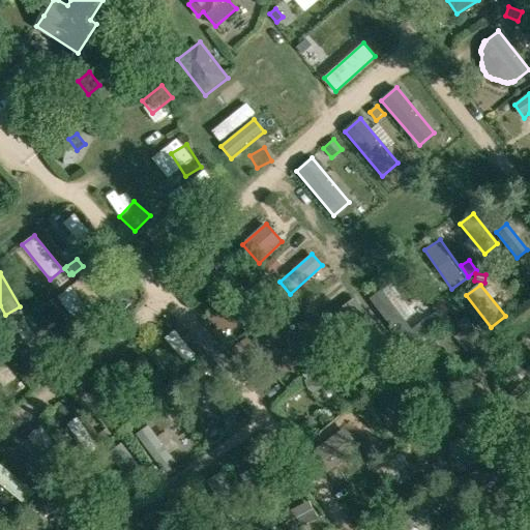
[(71,288),(59,297),(83,328),(95,318),(71,288)]
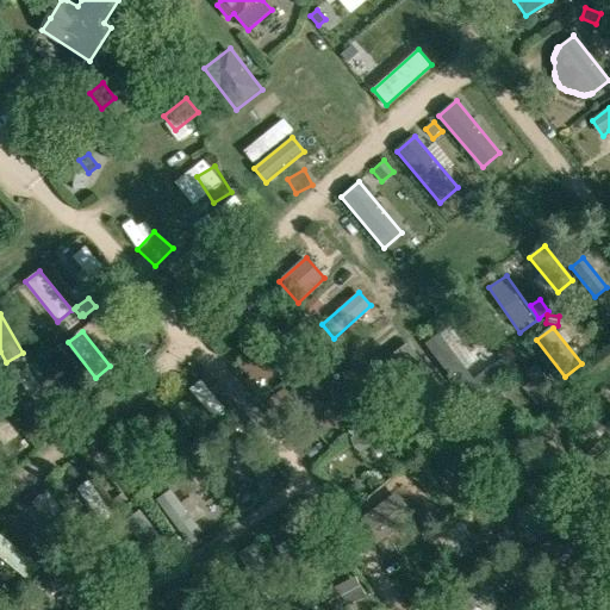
[(424,344),(467,400),(500,375),(493,366),(492,365),(474,379),(466,368),(440,334),(439,332),(424,344)]
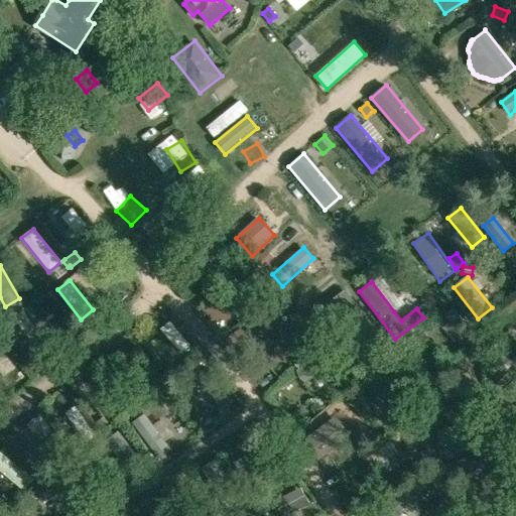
[(375,330),(345,290),(331,300),(360,341),(375,330)]
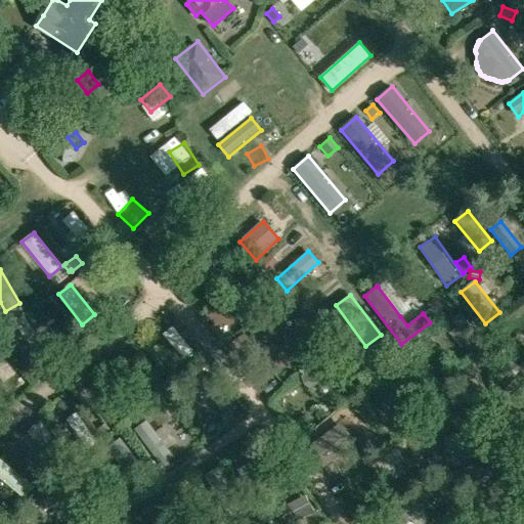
[(44,297),(35,303),(39,308),(48,302),(44,297)]
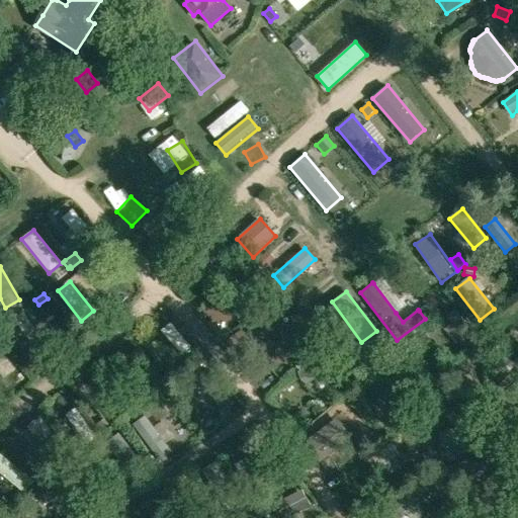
[(427,305),(419,311),(425,319),(428,323),(436,317),(427,305)]
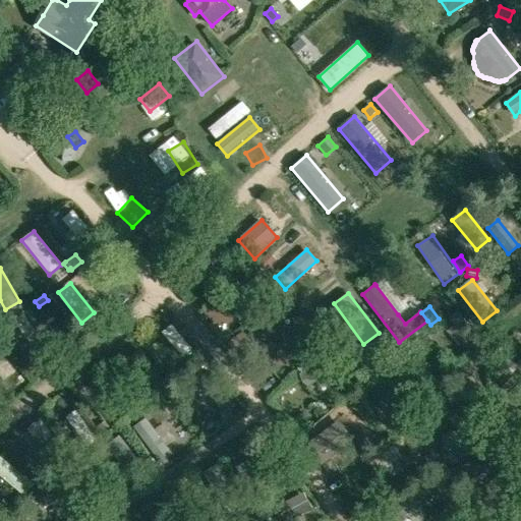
[(57,307),(51,317),(65,326),(71,315),(57,307)]
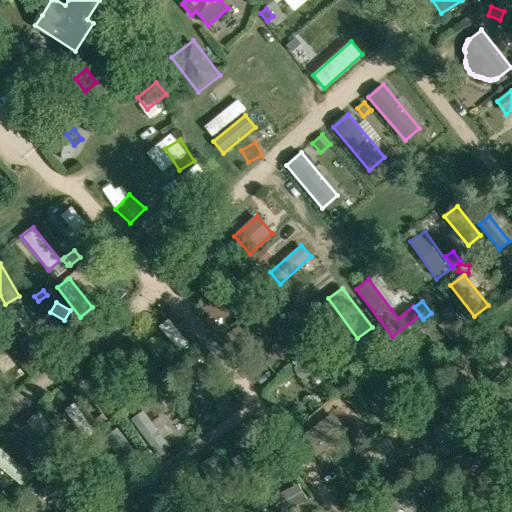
[(460,346),(475,334),(468,325),(466,326),(450,306),(441,313),(446,320),(458,335),(454,338),(460,346)]
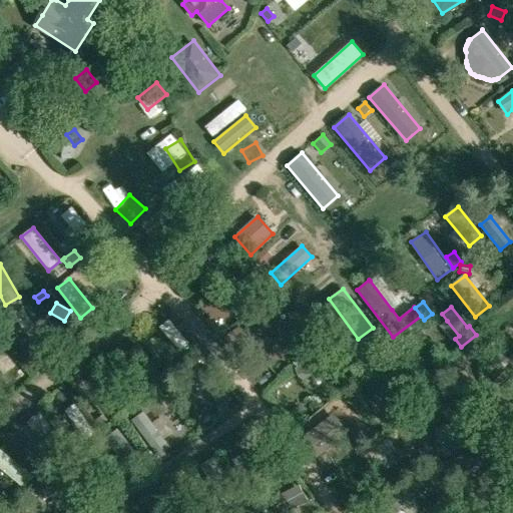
[(38,350),(13,318),(0,327),(25,360),(38,350)]
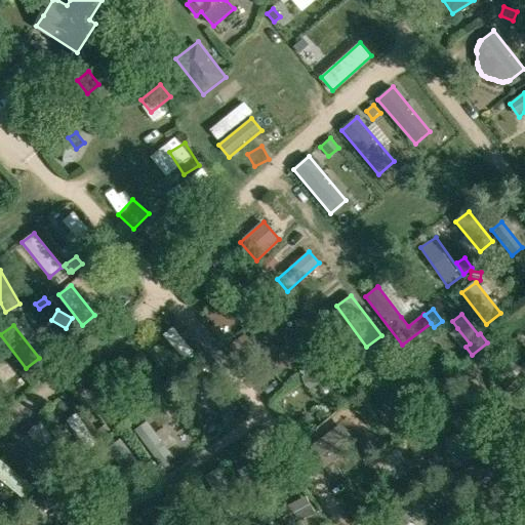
[(276,336),(285,347),(295,336),(286,326),(276,336)]
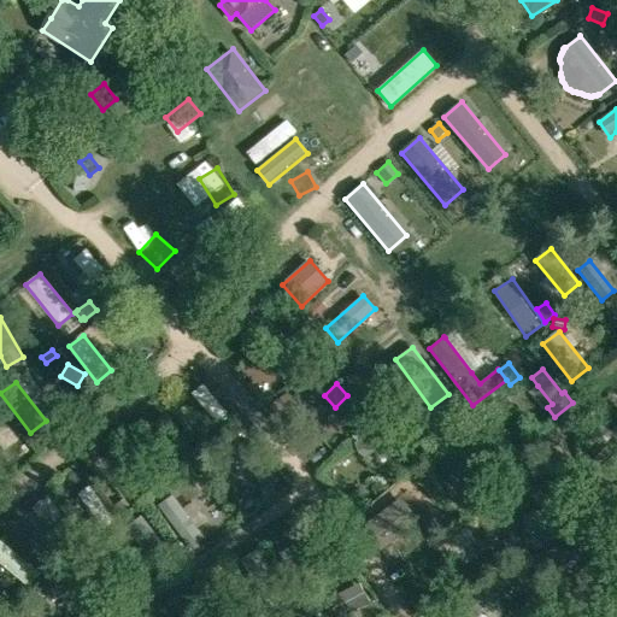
[(492,400),(501,410),(510,401),(500,392),(492,400)]
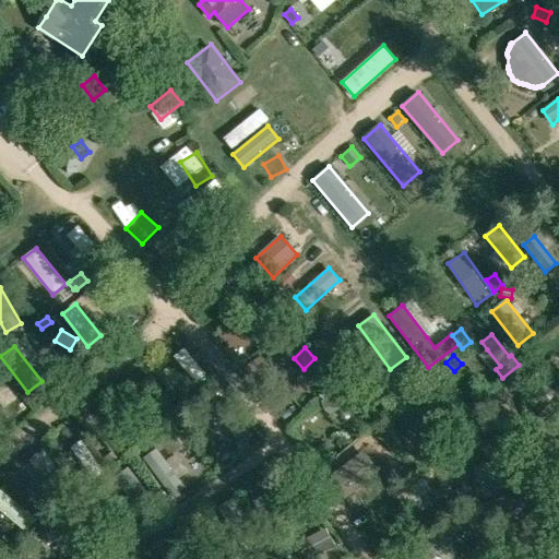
[(417,377),(411,367),(403,372),(409,382),(417,377)]
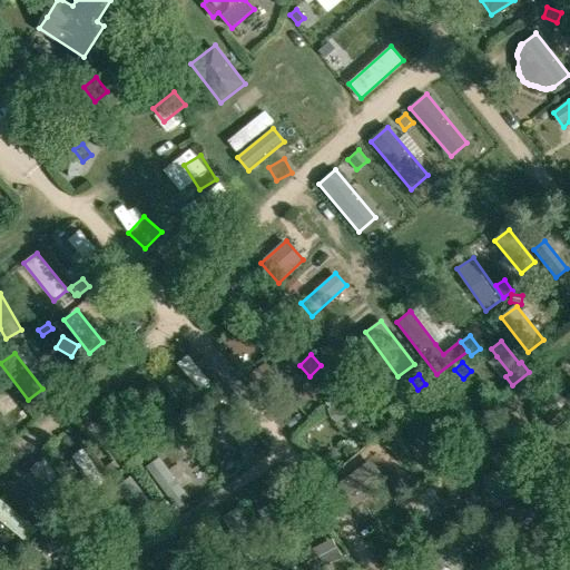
[(154,383),(141,393),(169,430),(182,421),(154,383)]
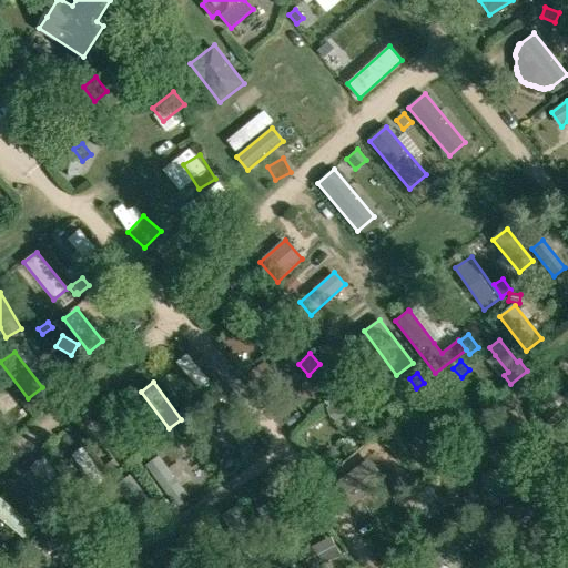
[(359,386),(327,408),(336,422),(369,399),(359,386)]
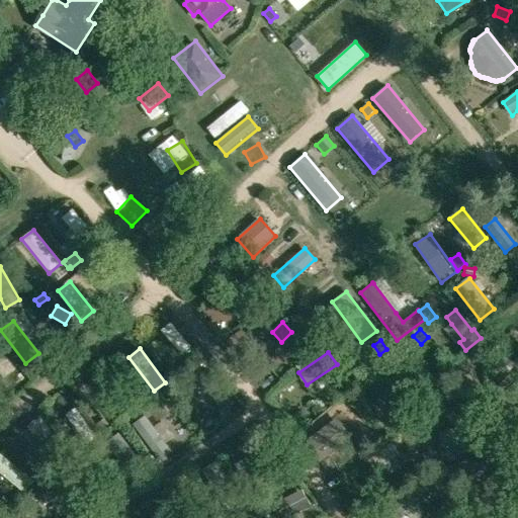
[(327,401),(352,379),(339,364),(315,385),(327,401)]
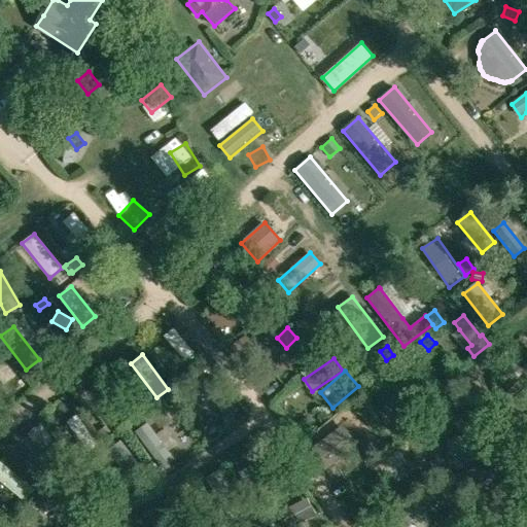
[(107,383),(96,391),(117,419),(128,411),(107,383)]
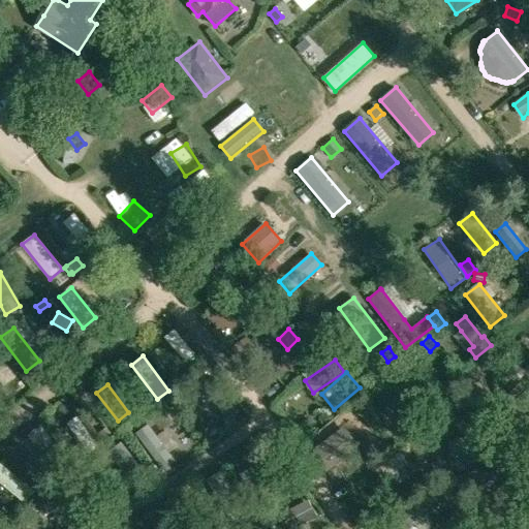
[(149,426),(136,434),(162,470),(175,462),(149,426)]
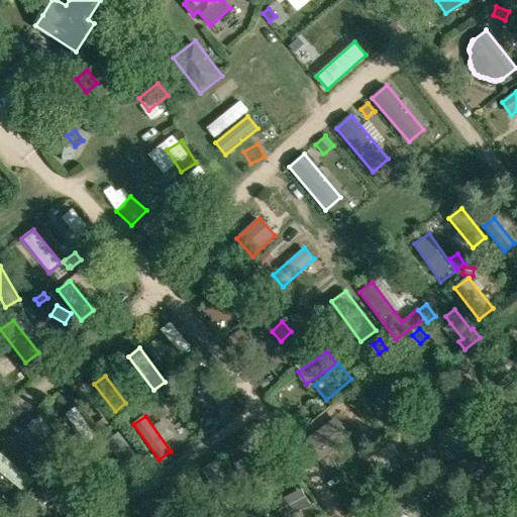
[(40,417),(28,426),(52,459),(64,450),(40,417)]
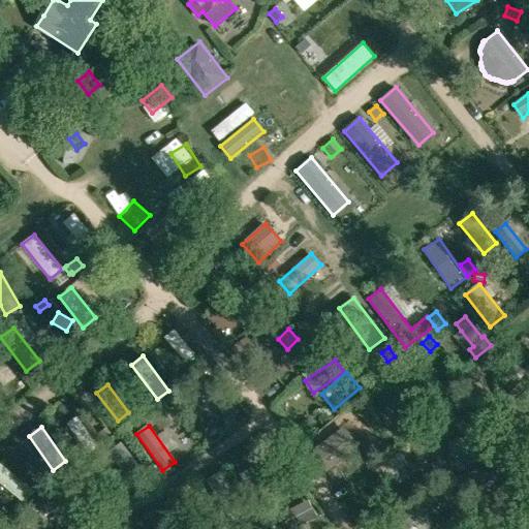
[(344,428),(312,452),(327,471),(359,447),(344,428)]
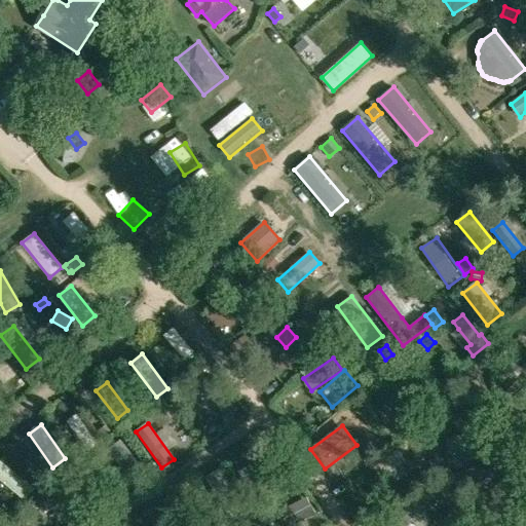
[(120,441),(108,450),(137,487),(149,477),(120,441)]
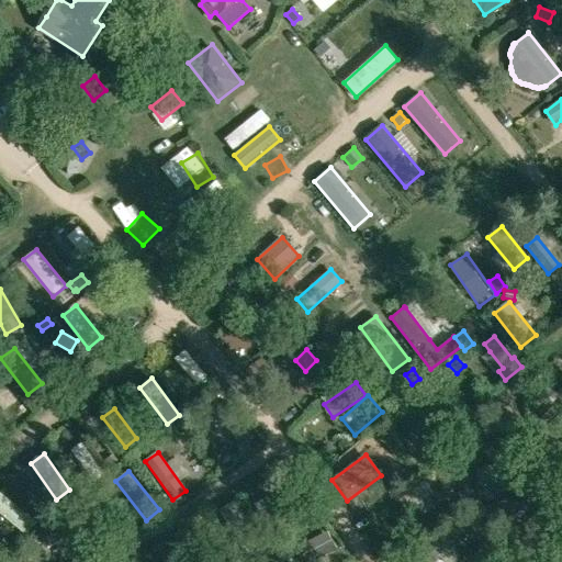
[(391,476),(382,483),(388,491),(396,484),(391,476)]
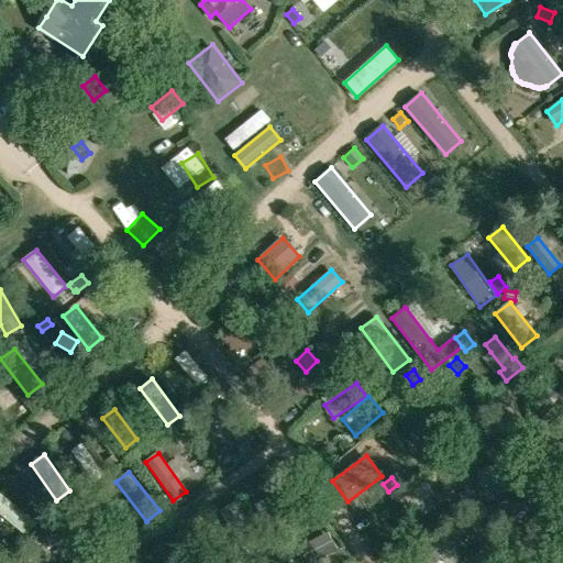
[(431,523),(451,509),(437,490),(417,505),(431,523)]
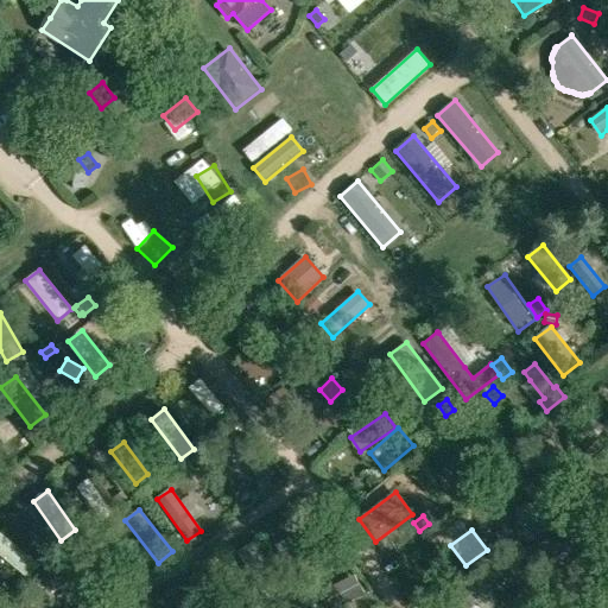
[(498,533),(502,549),(517,544),(512,530),(498,533)]
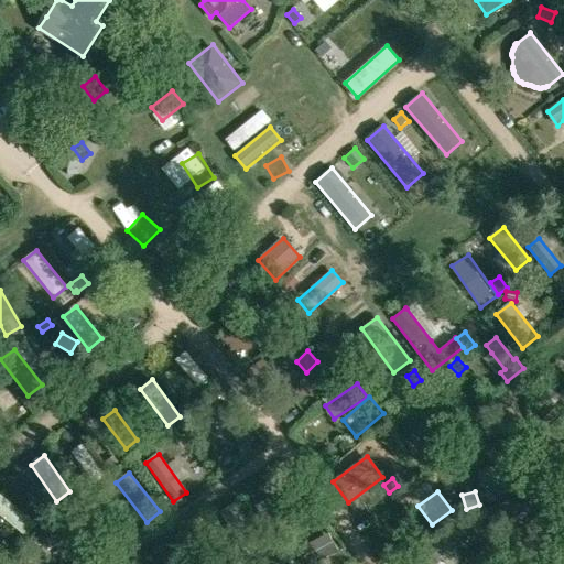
[(0,495),(0,514),(26,537),(36,524),(0,495)]
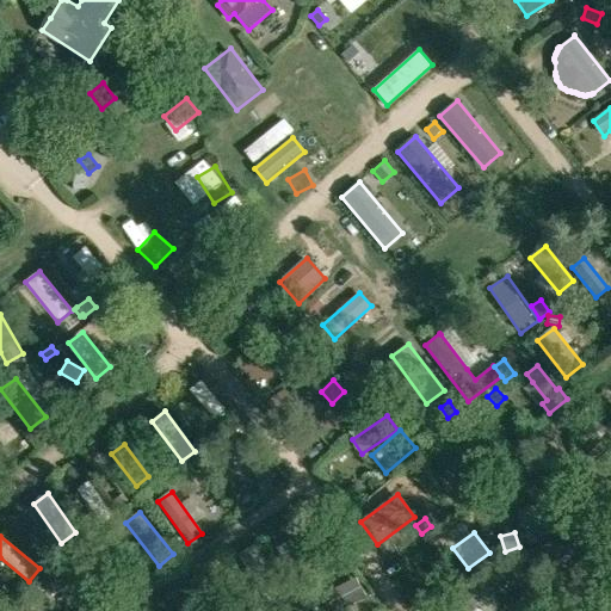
[(283,560),(291,575),(333,551),(323,537),(283,560)]
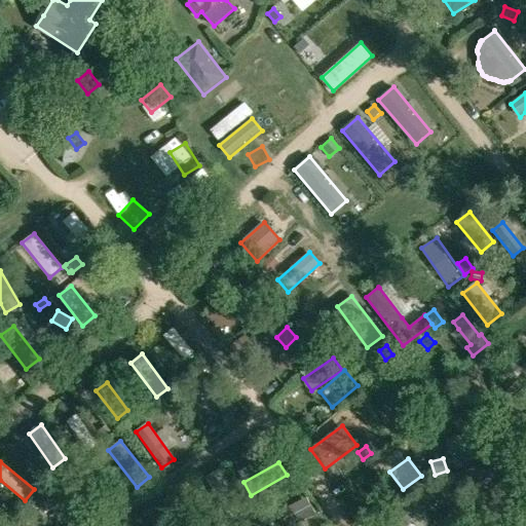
[(491,462),(453,476),(458,491),(496,479),(491,462)]
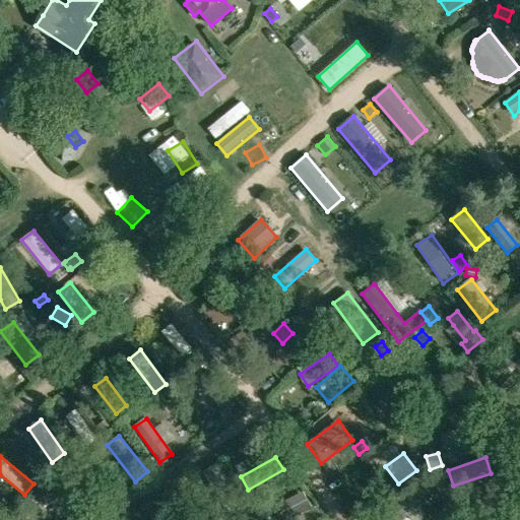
[(415,467),(419,475),(428,471),(424,463),(415,467)]
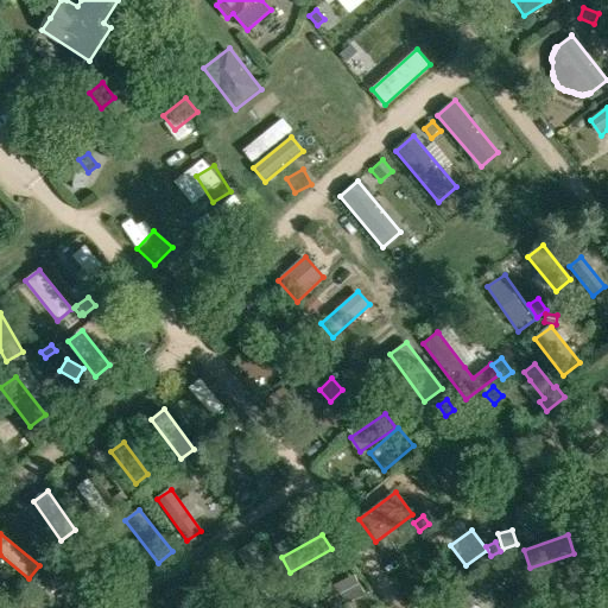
[(254,543),(238,552),(263,593),(279,583),(254,543)]
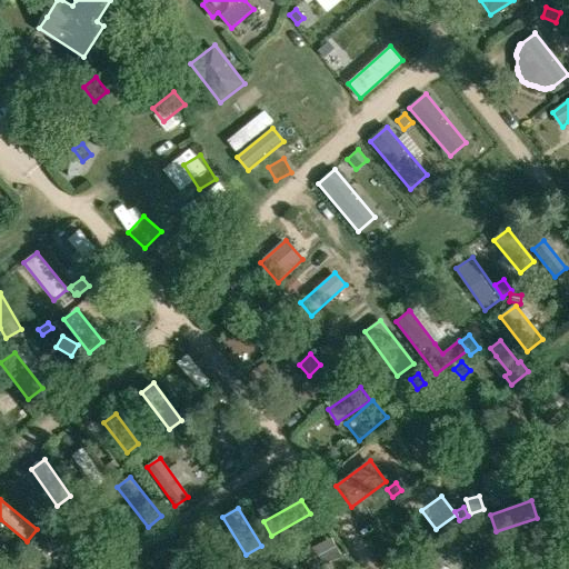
[(453,541),(461,555),(468,550),(459,538),(453,541)]
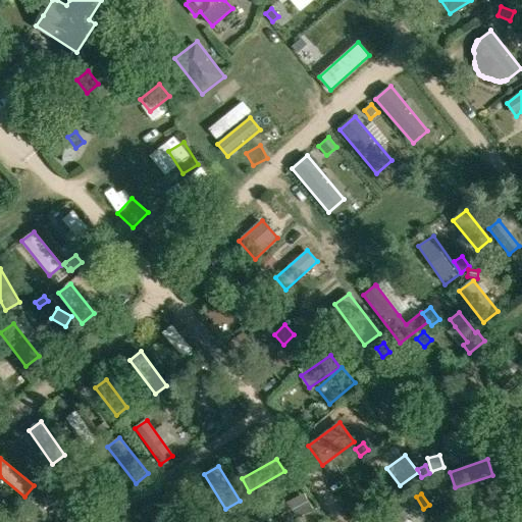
[(252,496),(251,505),(261,506),(261,497),(252,496)]
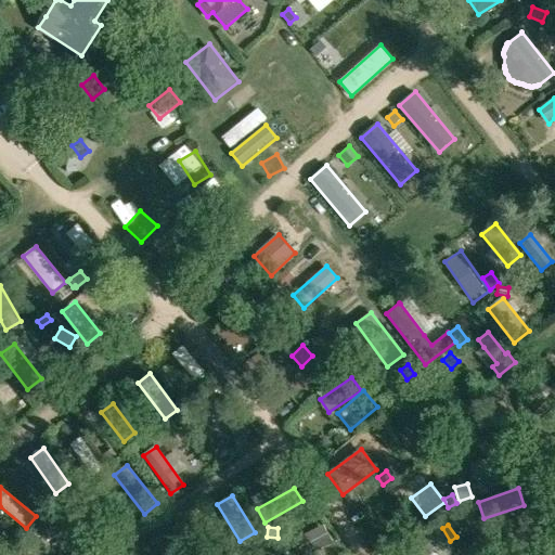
[(398,554),(399,554),(427,554),(450,541),(442,528),(441,527),(398,554)]
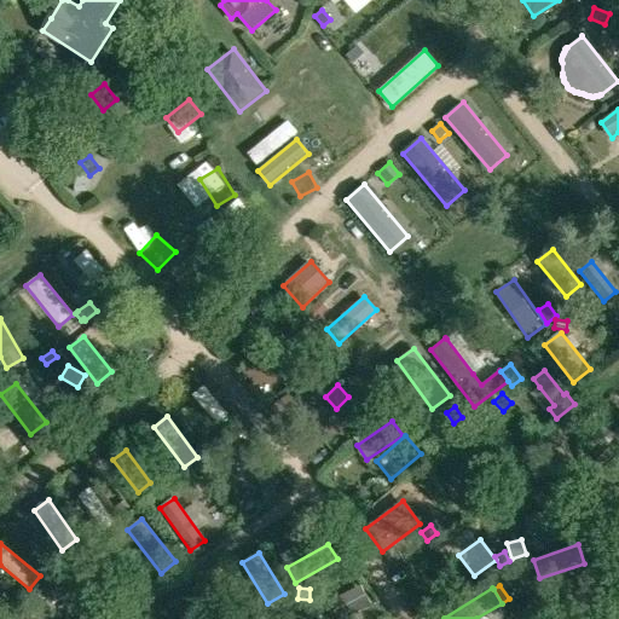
[(311,599),(318,614),(330,608),(323,593),(311,599)]
